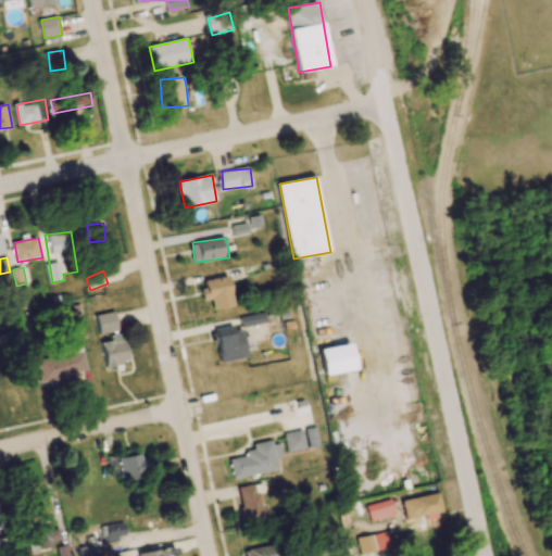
[(203,281),(207,301),(214,299),(216,311),(237,306),(231,276),(203,281)]
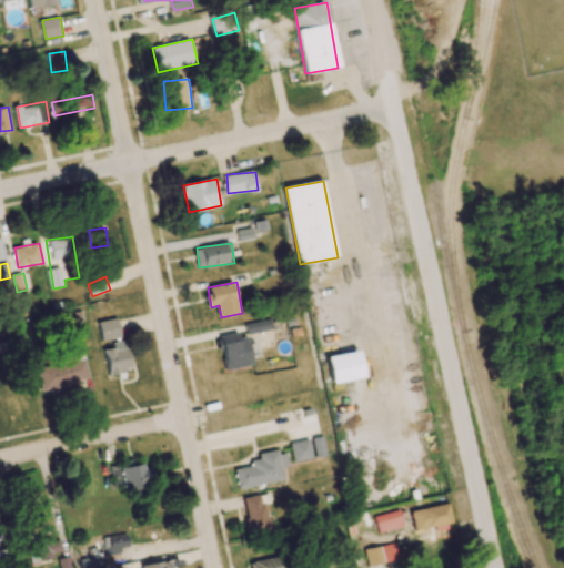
[(104,342),(123,337),(119,318),(100,323),(104,342)]
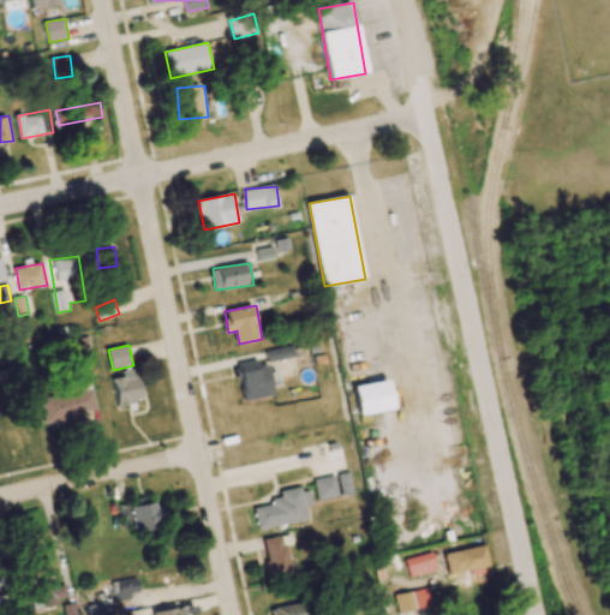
[(269,351),(270,362),(299,357),(297,346),(269,351)]
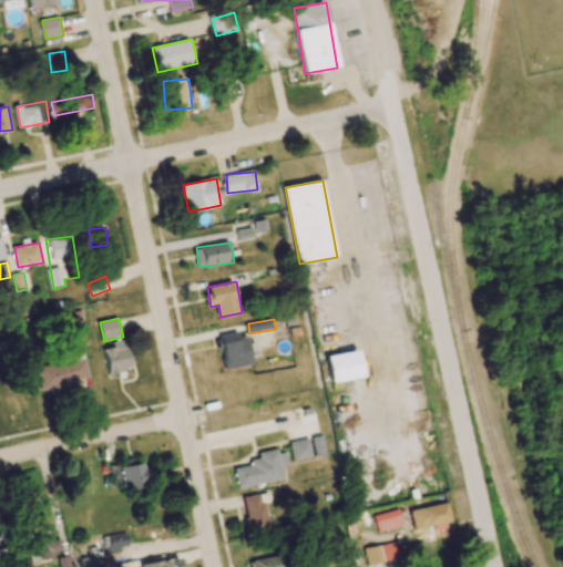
[(255,364),(248,332),(222,338),(228,370),(255,364)]
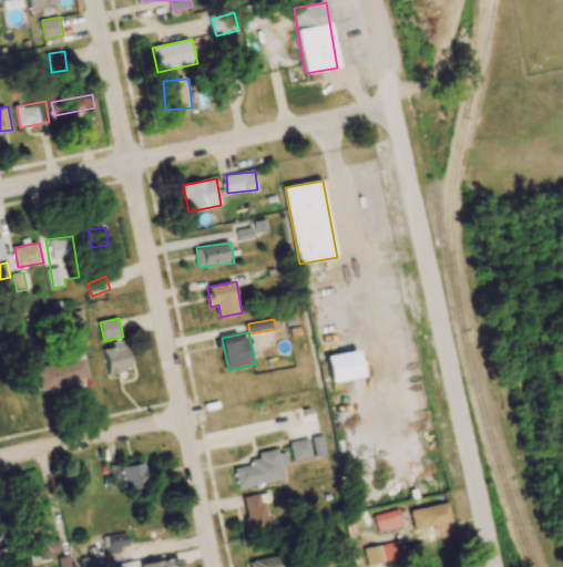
[(110,373),(133,370),(129,341),(114,342),(115,347),(106,348),(110,373)]
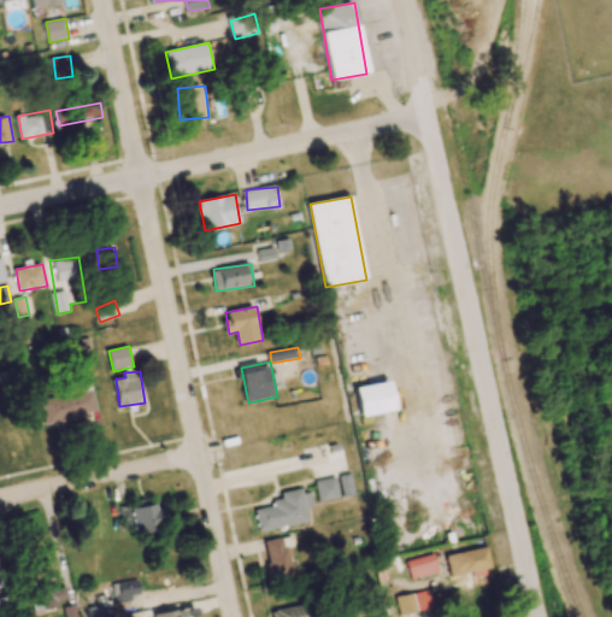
[(43,399),(47,423),(100,415),(93,377),(84,378),(86,382),(77,383),(80,393),(43,399)]
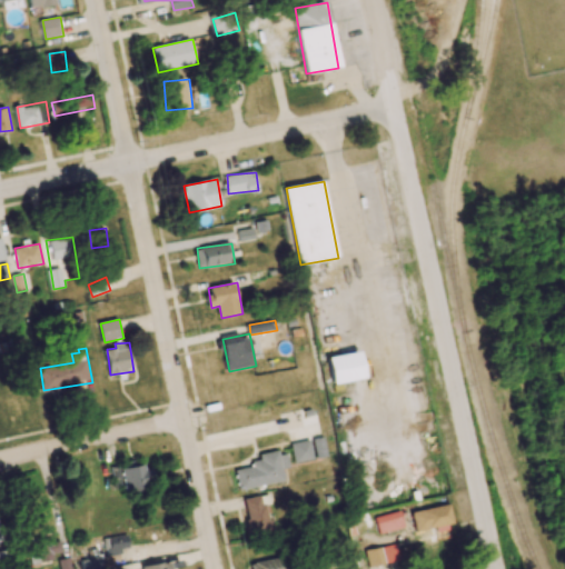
[(365,378),(359,352),(328,358),(334,383),(365,378)]
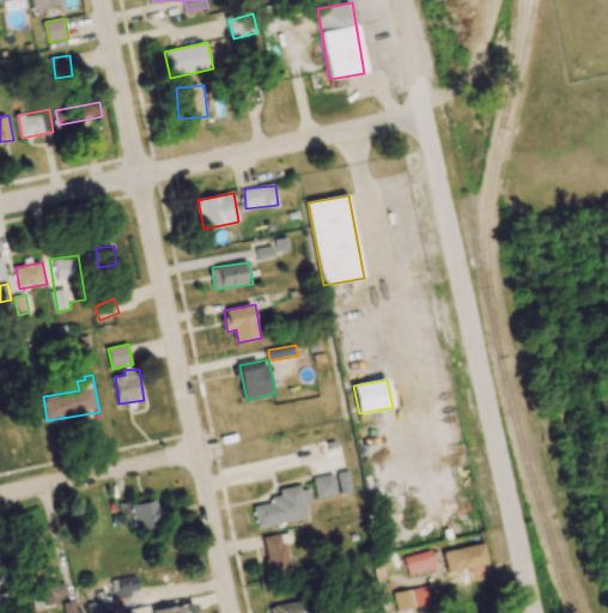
[(339,473),(344,495),(356,492),(351,471),(339,473)]
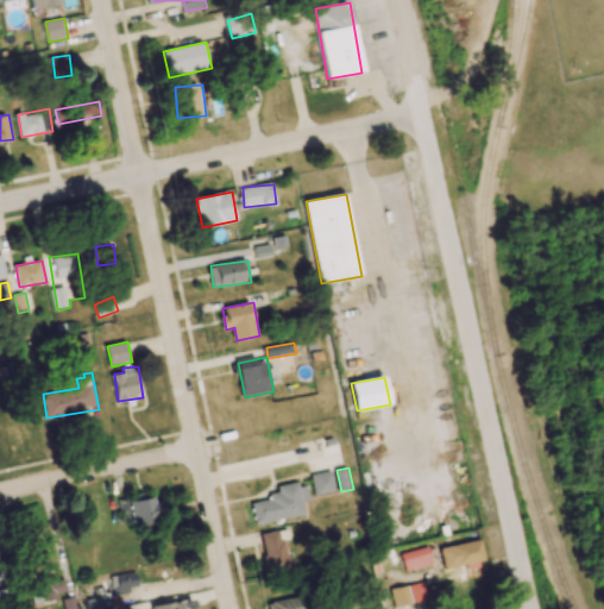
[(339,491),(334,471),(313,475),(318,496),(339,491)]
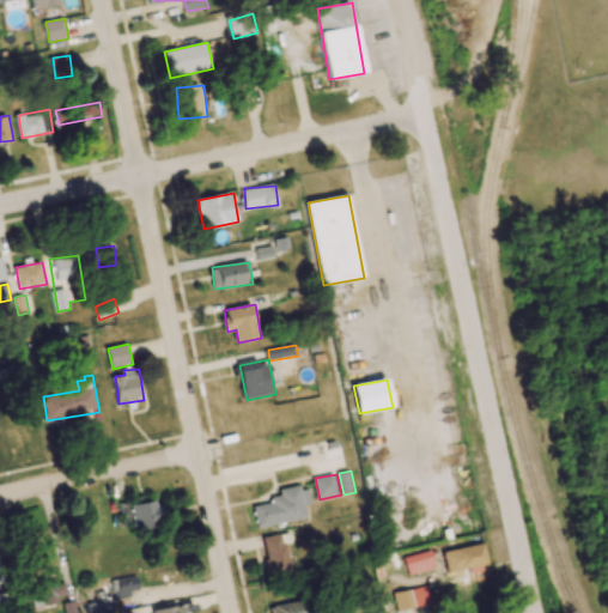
[(309,520),(306,504),(314,503),(311,486),(281,490),(283,499),(255,504),(259,527),(309,520)]
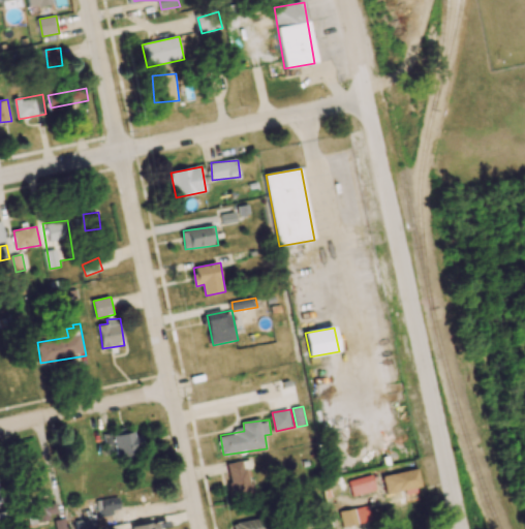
[(118,456),(143,452),(141,432),(106,436),(109,452),(117,450),(118,456)]
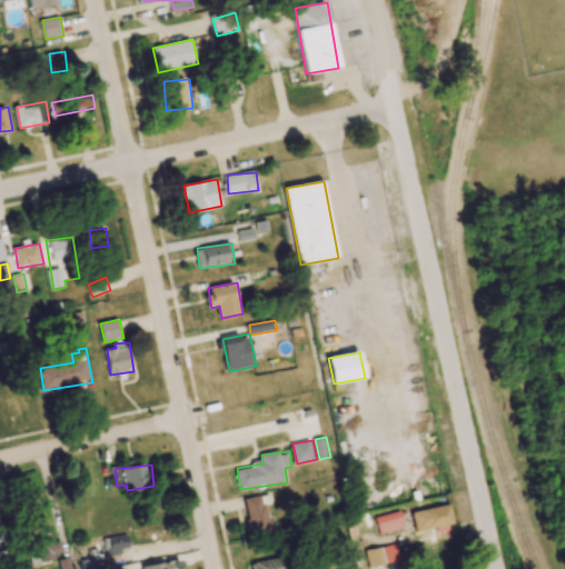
[(245,499),(253,535),(278,529),(275,512),(268,513),(264,496),(245,499)]
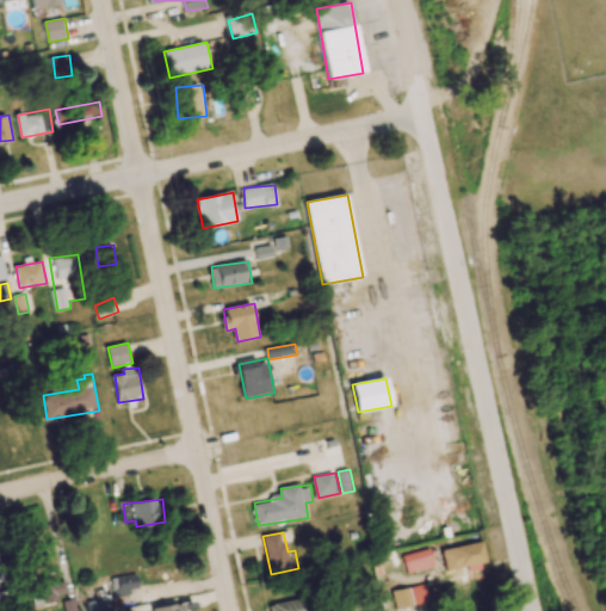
[(449,572),(469,567),(470,574),(490,571),(483,541),(444,550),(449,572)]
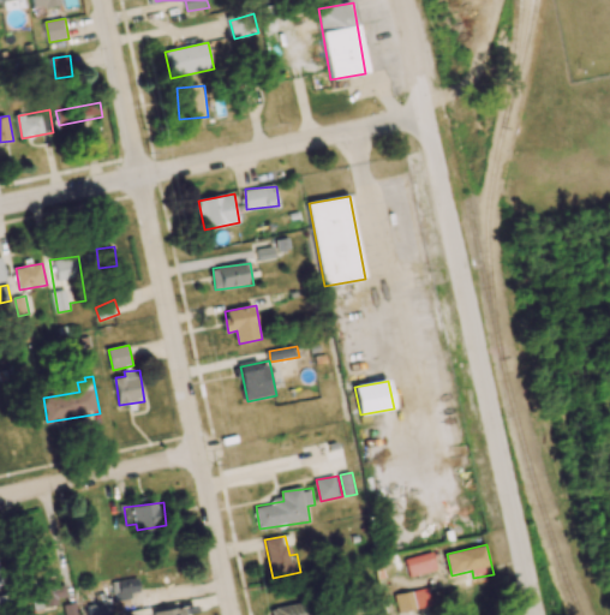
[(440,571),(436,553),(408,559),(412,578),(440,571)]
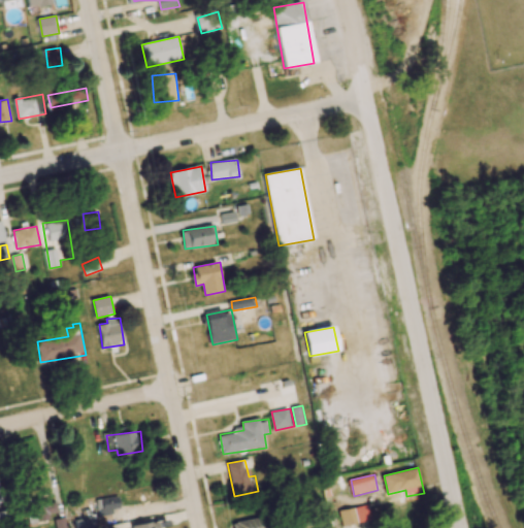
[(101,514),(122,510),(120,496),(99,499),(101,514)]
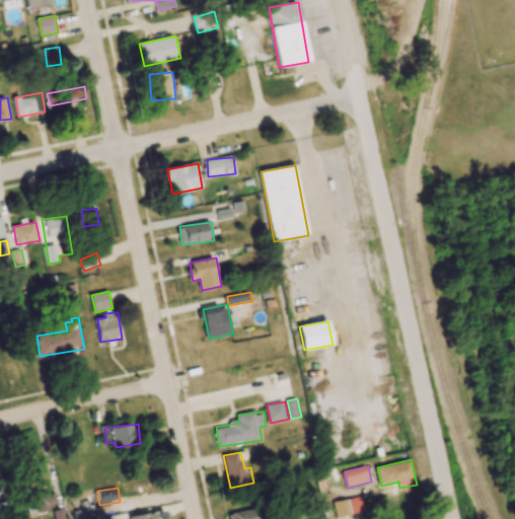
[(30,515),(51,511),(50,505),(60,503),(58,494),(48,495),(48,492),(26,496),(30,515)]
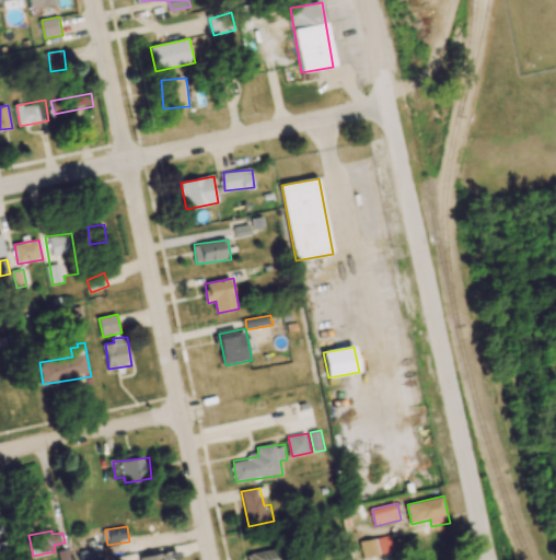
[(396,551),(392,535),(362,543),(367,559),(396,551)]
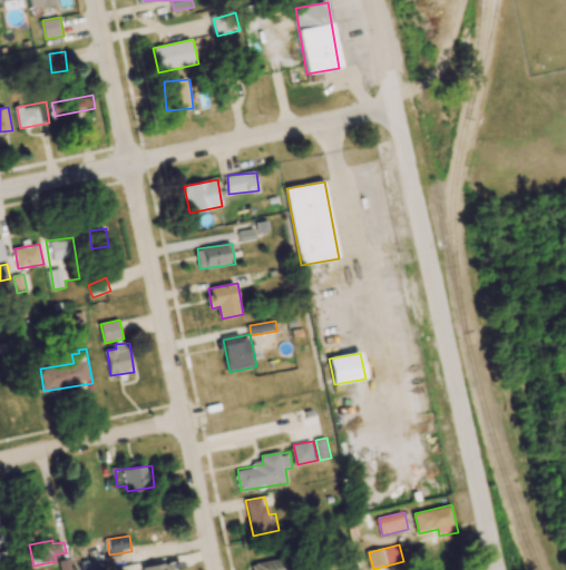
[(85,560),(86,569),(99,569),(105,569),(103,558),(85,560)]
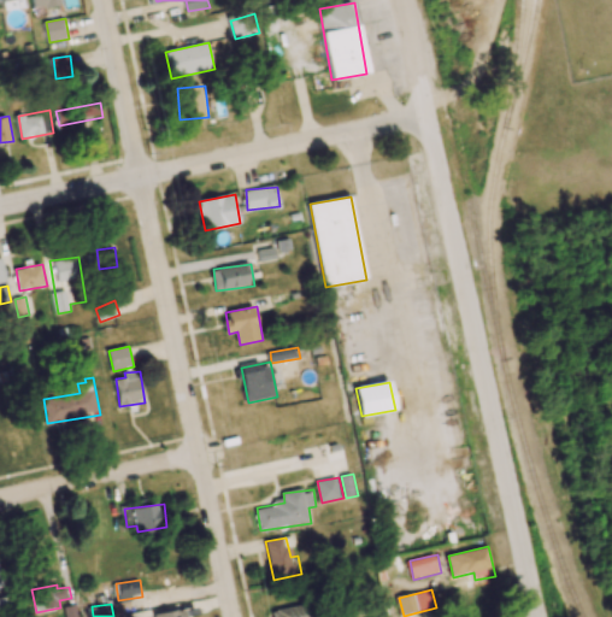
[(309,616),(306,604),(272,612),(274,616),(309,616)]
